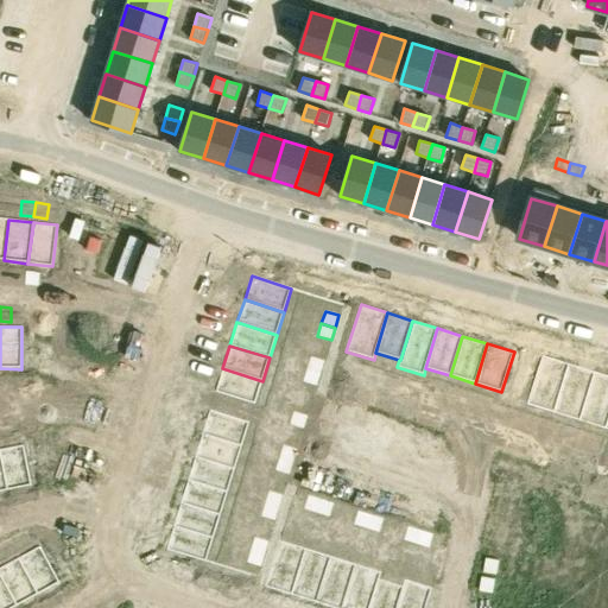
[(543,355),(529,398),(556,406),(569,363),(543,355)]
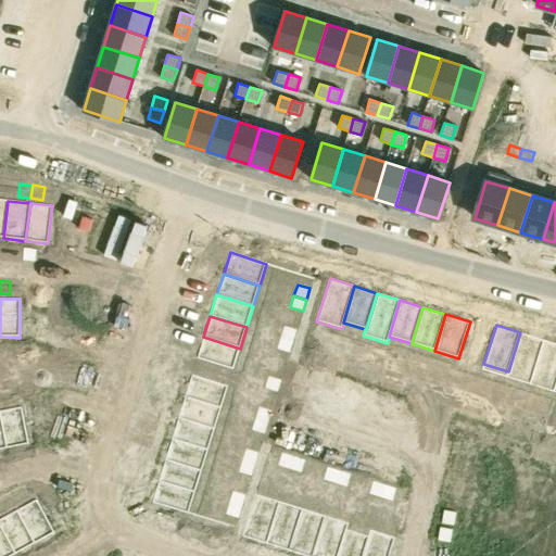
[(285,326),(280,338),(293,341),(297,330),(285,326)]
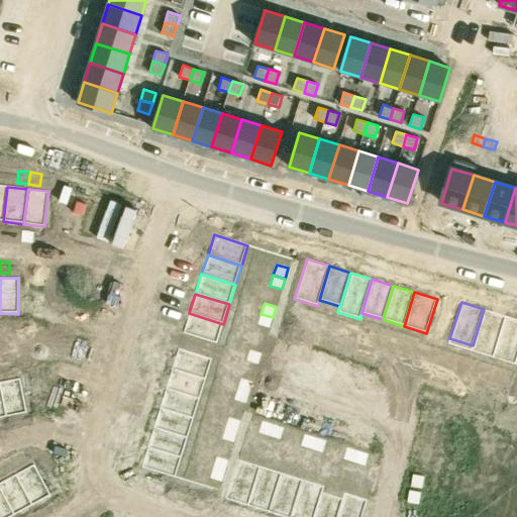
[(484,309),(473,345),(495,352),(506,316),(484,309)]
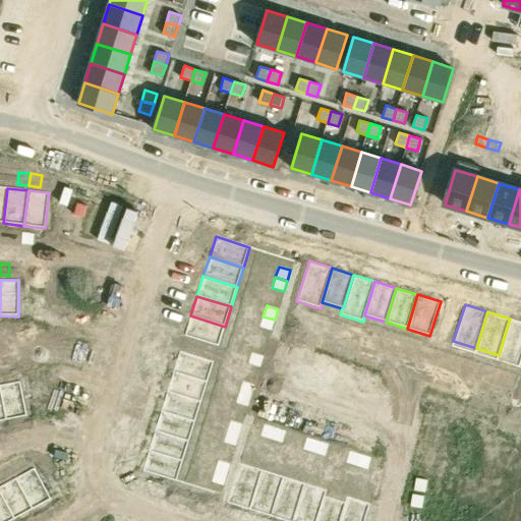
[(190,315),(184,336),(219,346),(225,327),(190,315)]
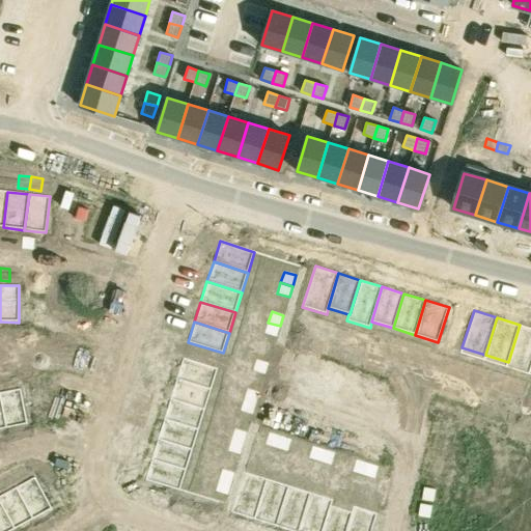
[(268,323),(264,333),(277,337),(280,326),(268,323)]
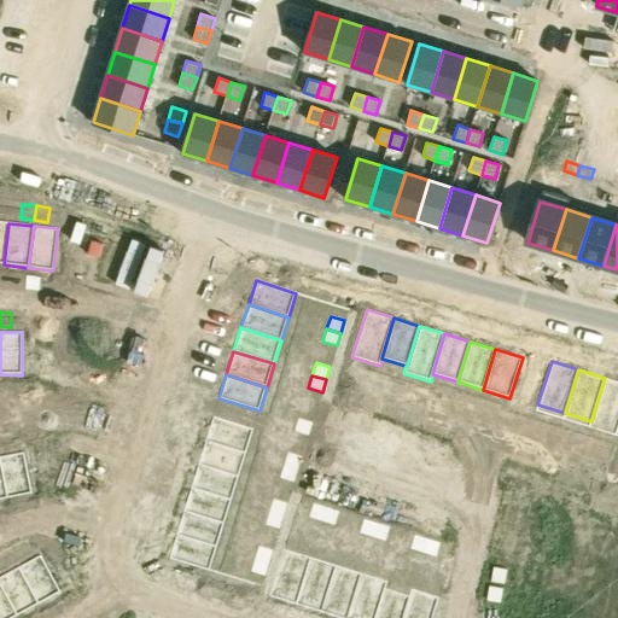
[(617,382),(605,378),(592,421),(617,430),(617,427),(617,382)]
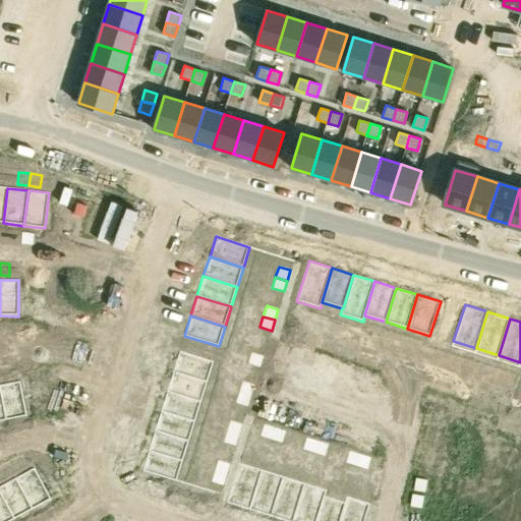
[(299,334),(296,346),(306,349),(310,338),(299,334)]
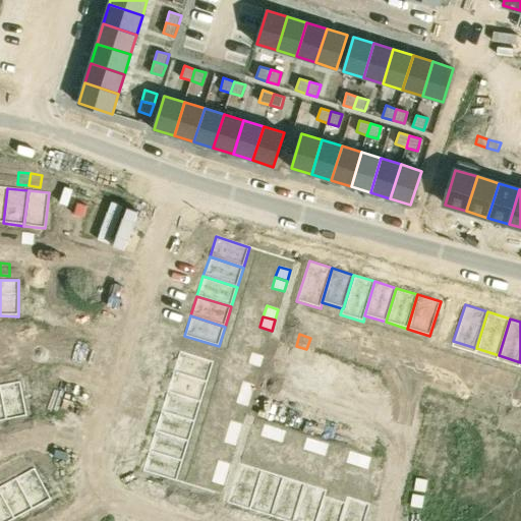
[(310,338),(306,349),(317,352),(322,341),(310,338)]
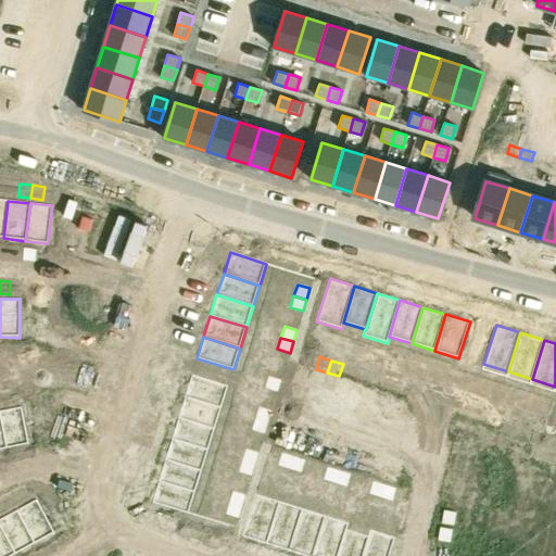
[(365,370),(362,383),(373,387),(377,375),(365,370)]
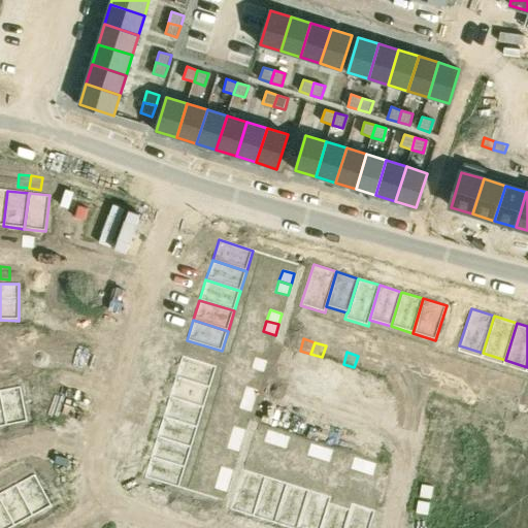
[(182,356),(175,376),(210,388),(217,367),(182,356)]
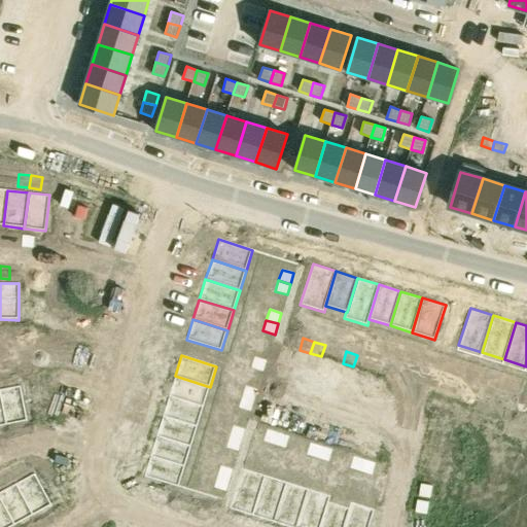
[(357,355),(353,366),(364,371),(369,358),(357,355)]
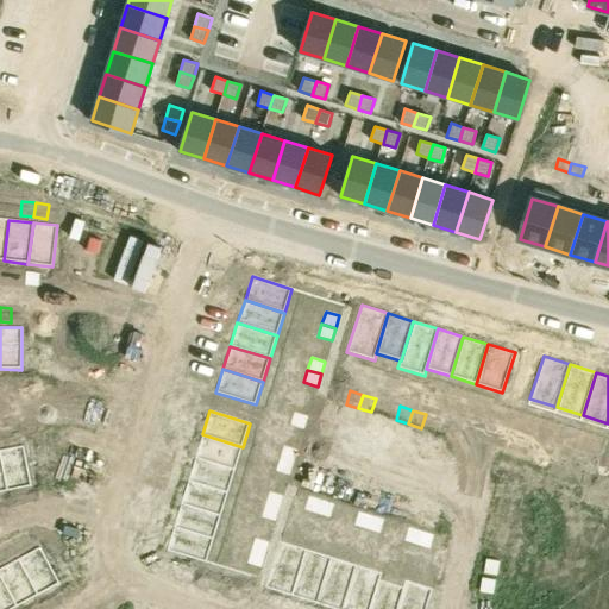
[(294,412),(290,425),(303,429),(308,416),(294,412)]
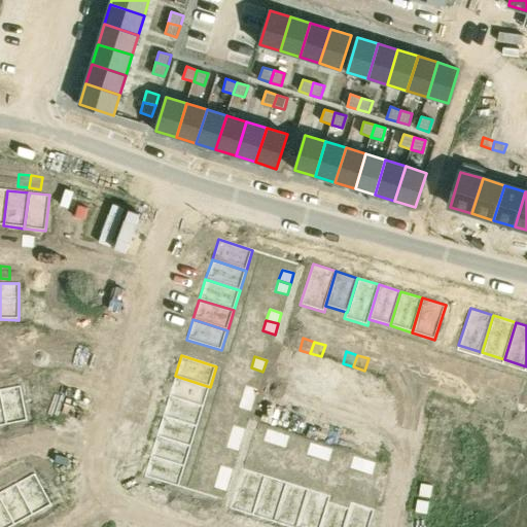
[(389,364),(386,377),(396,380),(400,369),(389,364)]
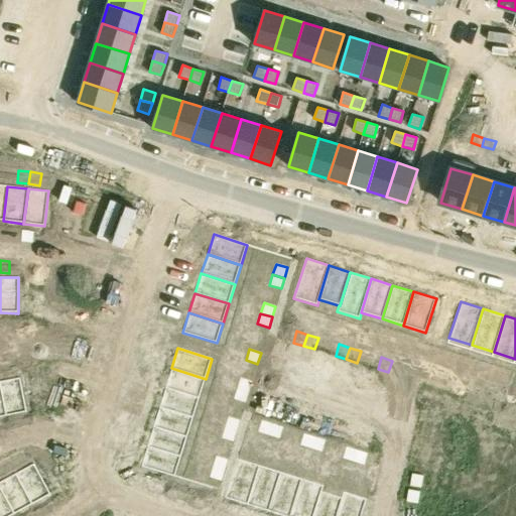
[(392,361),(388,372),(399,376),(403,364),(392,361)]
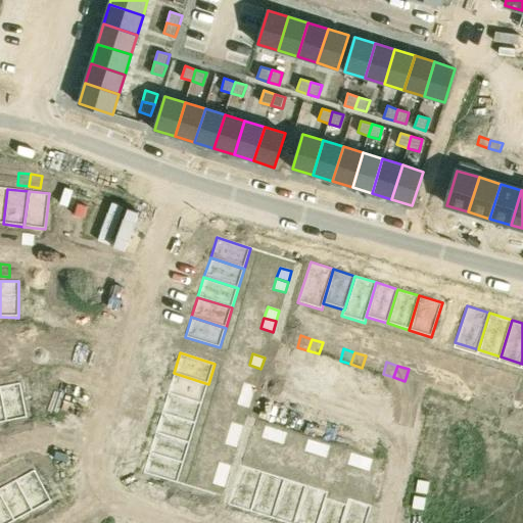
[(7,368),(0,369),(0,381),(9,380),(7,368)]
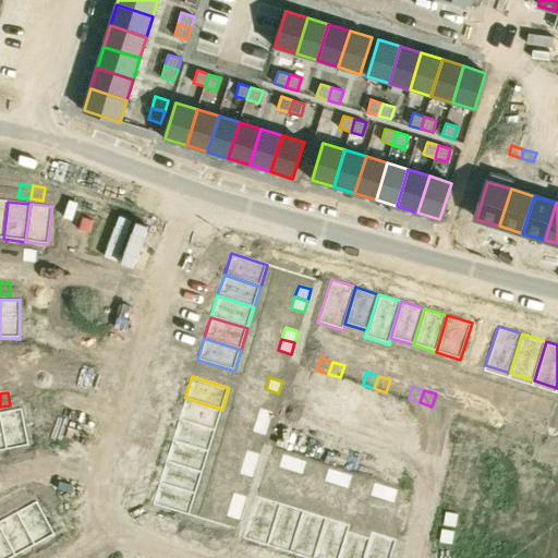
[(185,398),(179,419),(216,431),(222,410),(185,398)]
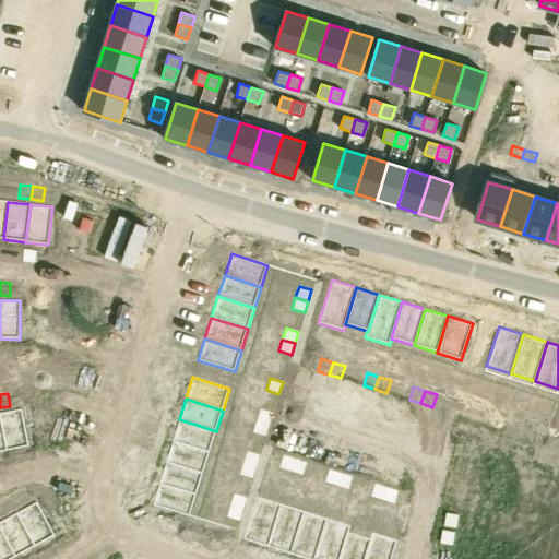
[(21,409),(0,413),(0,419),(7,451),(28,447),(21,409)]
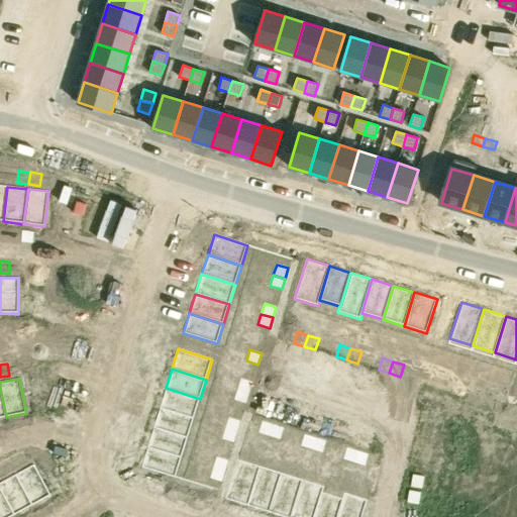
[(240,379),(237,389),(249,393),(252,382),(240,379)]
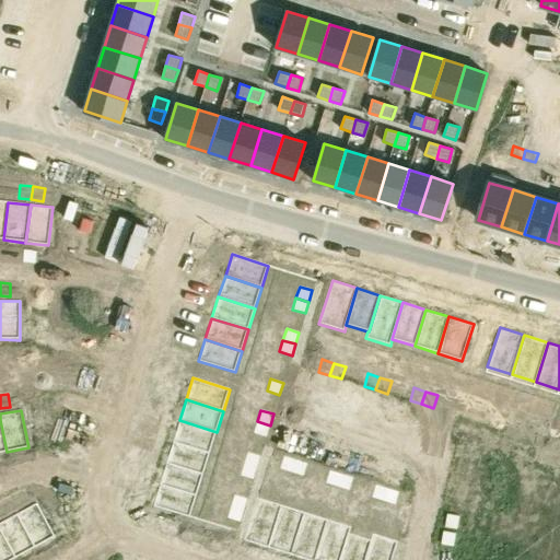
[(488,410),(483,423),(496,427),(500,415),(488,410)]
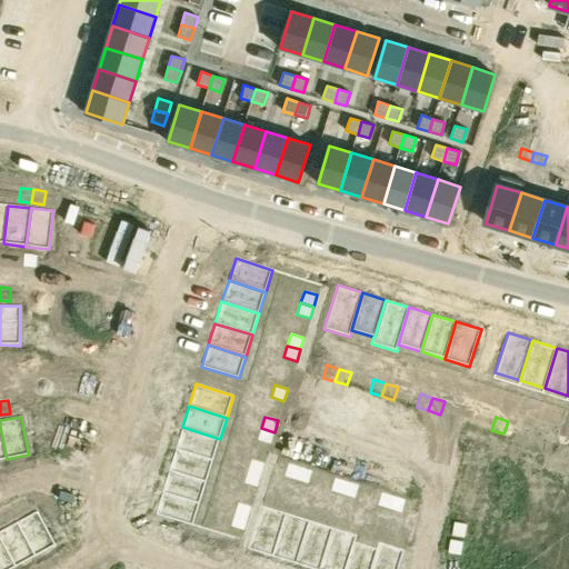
[(508,421),(503,433),(516,438),(519,425),(508,421)]
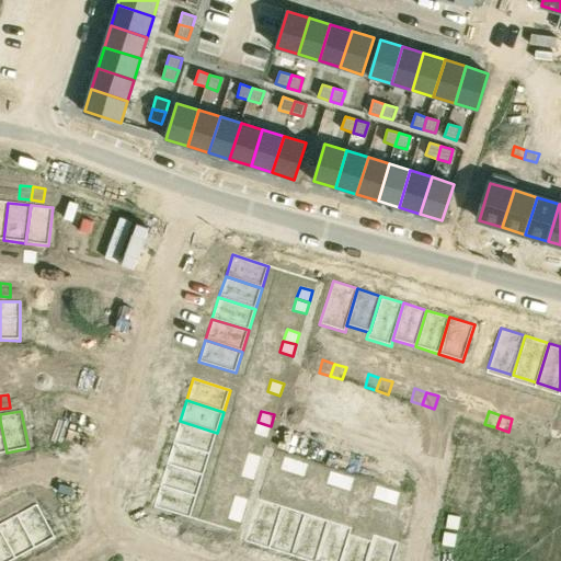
[(180,421),(173,443),(210,454),(217,433),(180,421)]
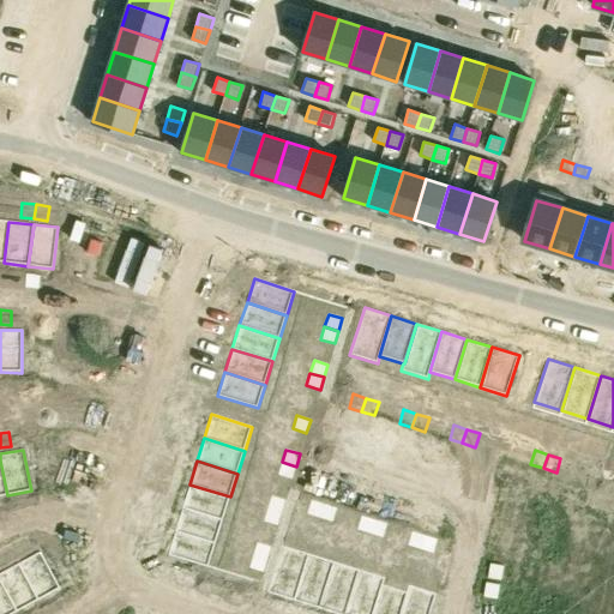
[(282,462),(278,475),(292,480),(296,467),(282,462)]
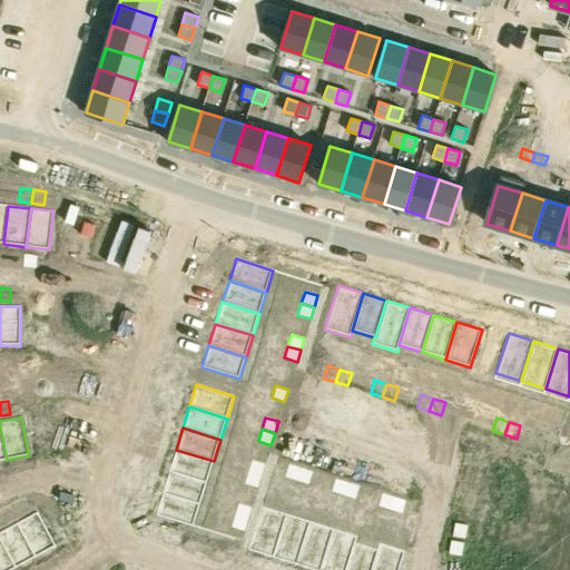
[(546,433),(541,446),(553,450),(557,436),(546,433)]
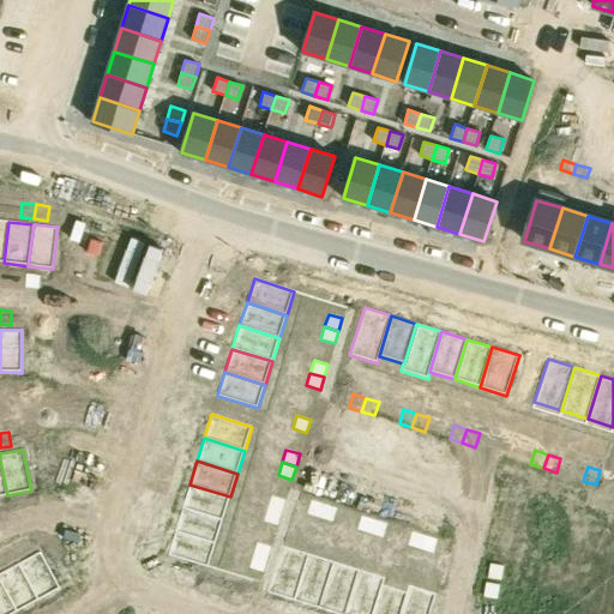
[(600,470),(596,485),(608,488),(613,475),(600,470)]
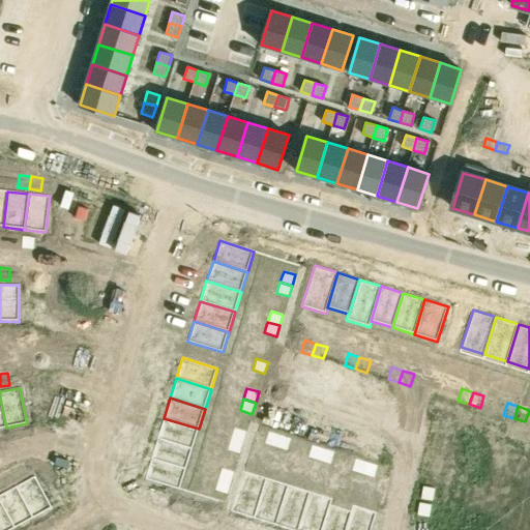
[(164,418),(157,438),(193,449),(199,429),(164,418)]
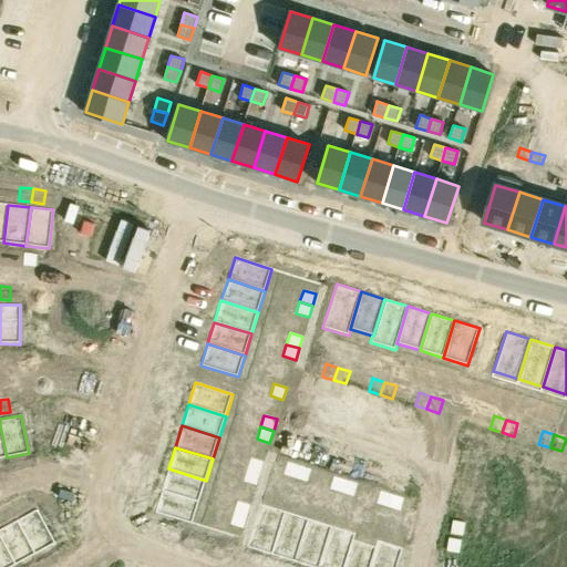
[(250,457),(247,470),(260,474),(264,462),(250,457)]
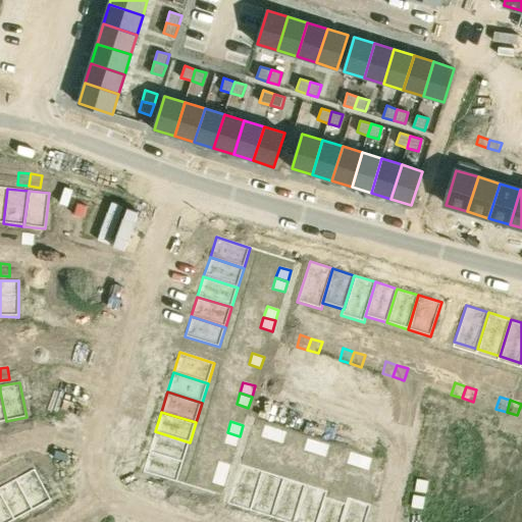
[(265,425),(261,436),(272,440),(275,428),(265,425)]
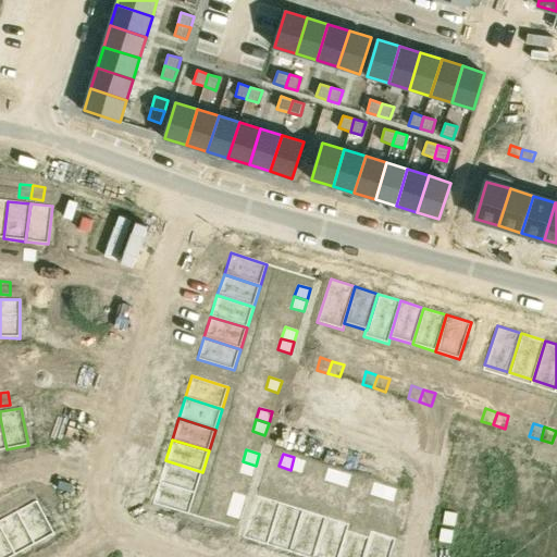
[(294,457),(291,470),(301,473),(306,460),(294,457)]
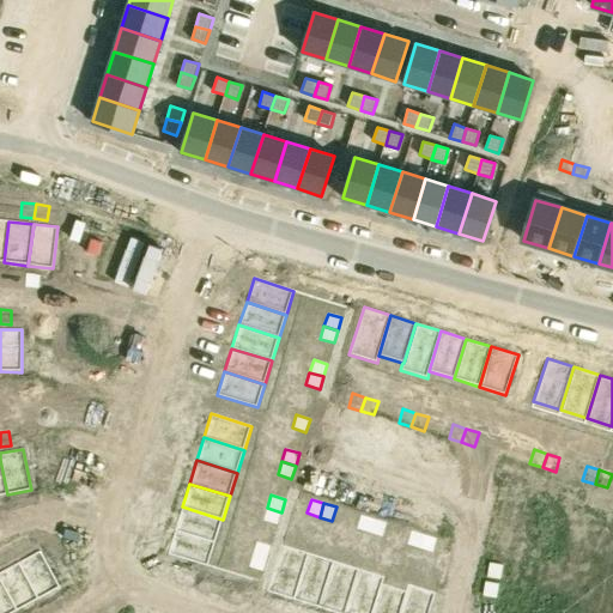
[(612,516),(570,504),(562,535),(612,548),(612,516)]
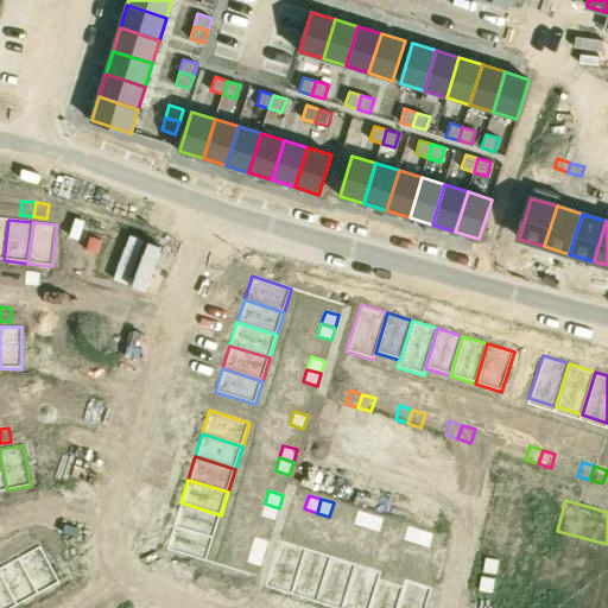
[(181,502),(173,525),(214,538),(221,515),(181,502)]
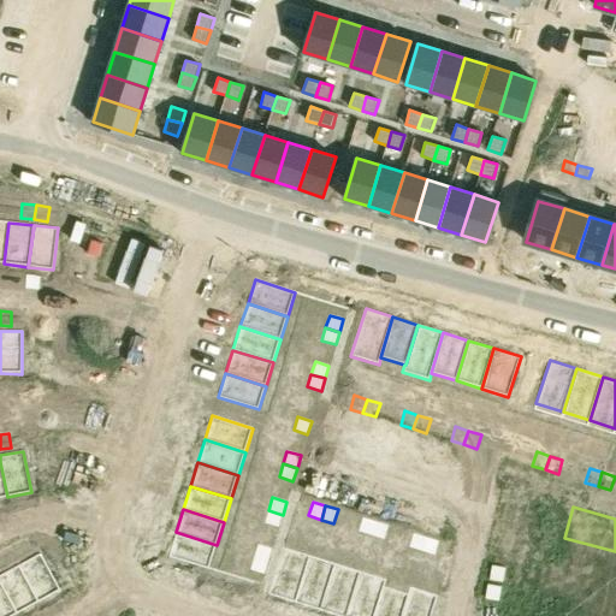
[(517,509),(514,523),(528,527),(532,513),(517,509)]
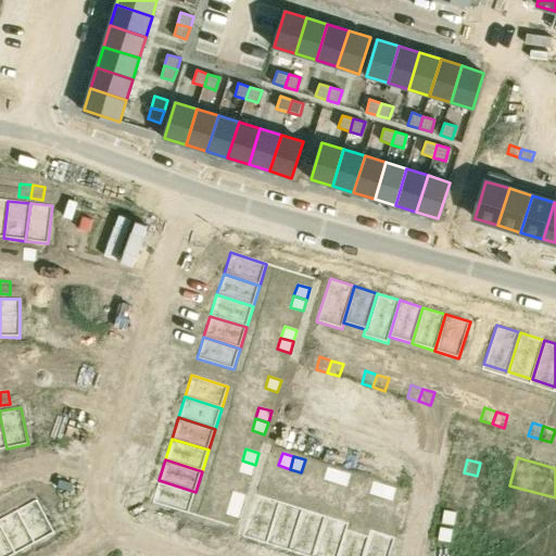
[(242,460),(239,472),(252,476),(255,465),(242,460)]
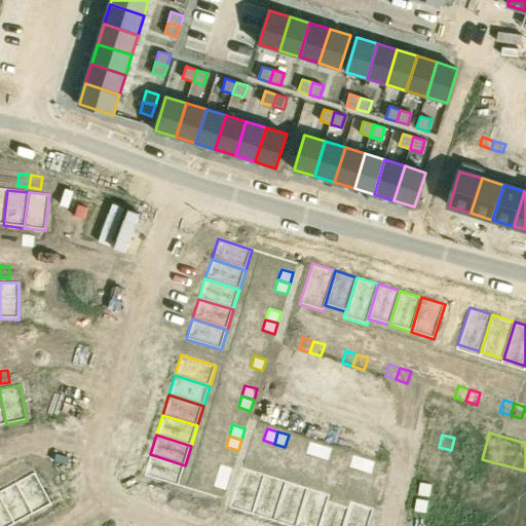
[(310,442),(306,453),(317,457),(321,445),(310,442)]
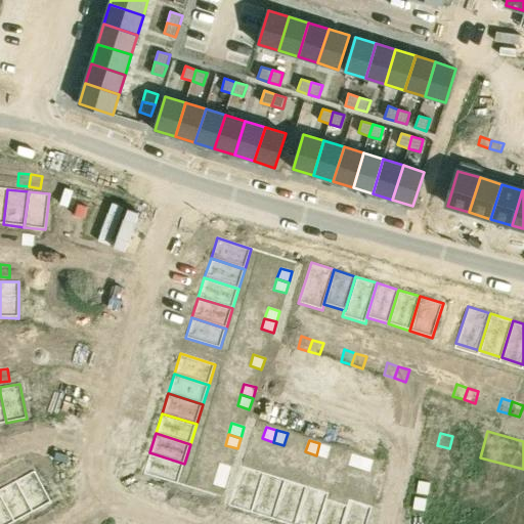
[(319,443),(316,455),(326,459),(331,446),(319,443)]
